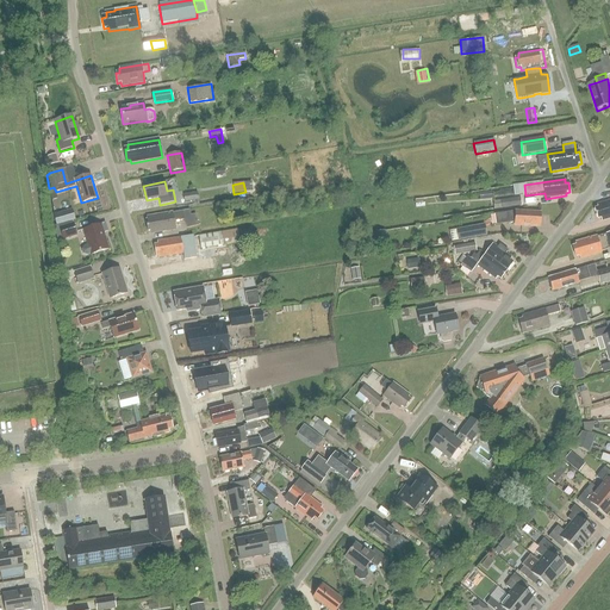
[(524,185),(512,186),(514,197),(526,195),(524,185)]
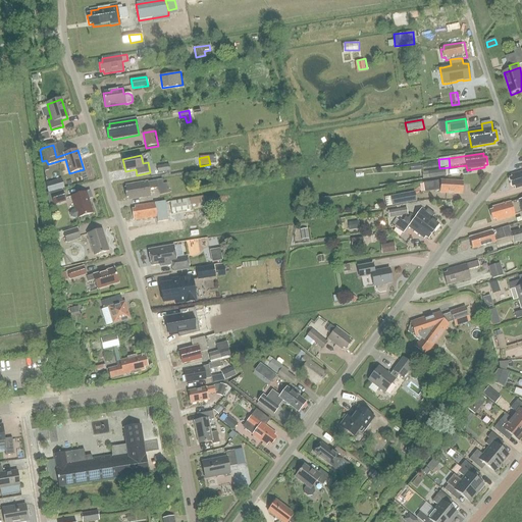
[(169,164),(157,166),(158,173),(170,171),(169,164)]
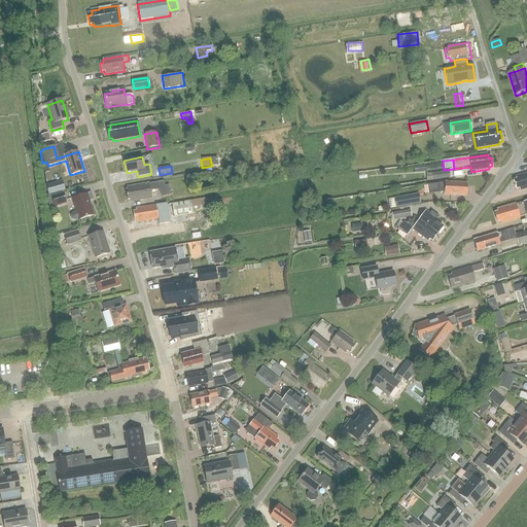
[(431,180),(451,178),(450,171),(430,174),(431,180)]
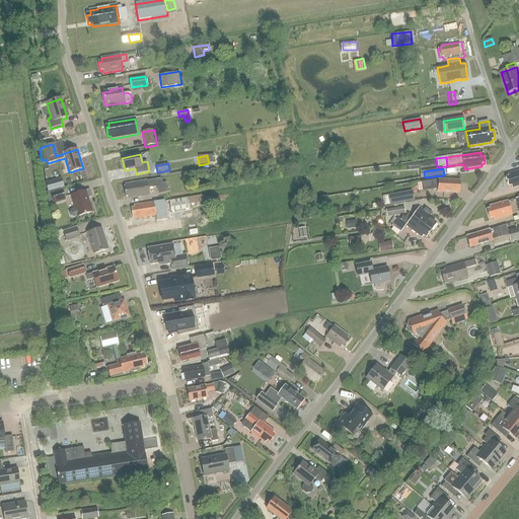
[(511,186),(512,189),(518,186),(518,171),(508,174),(509,177),(506,178),(508,187),(511,186)]
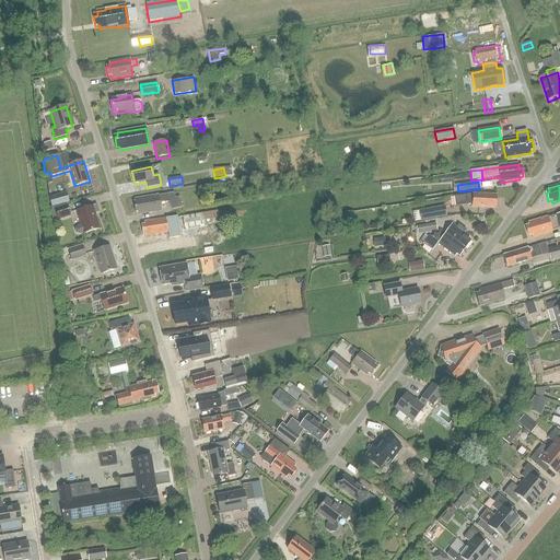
[(138,212),(139,216),(161,211),(160,203),(170,202),(170,205),(172,209),(182,208),(179,198),(175,199),(174,194),(159,197),(159,195),(135,199),(135,202),(133,202),(136,213),(138,212)]
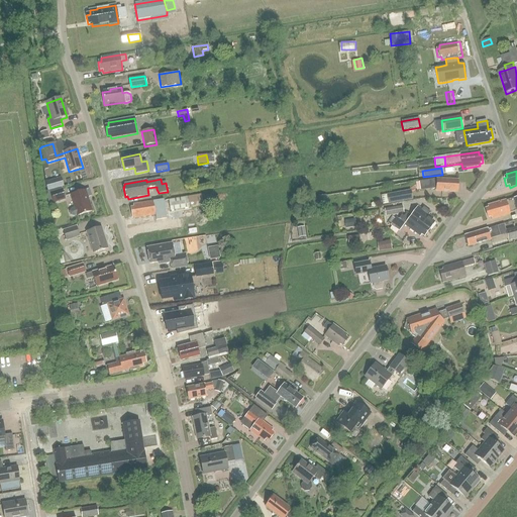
[(458,181),(435,180),(421,182),(422,191),(437,189),(437,192),(457,193),(458,181)]
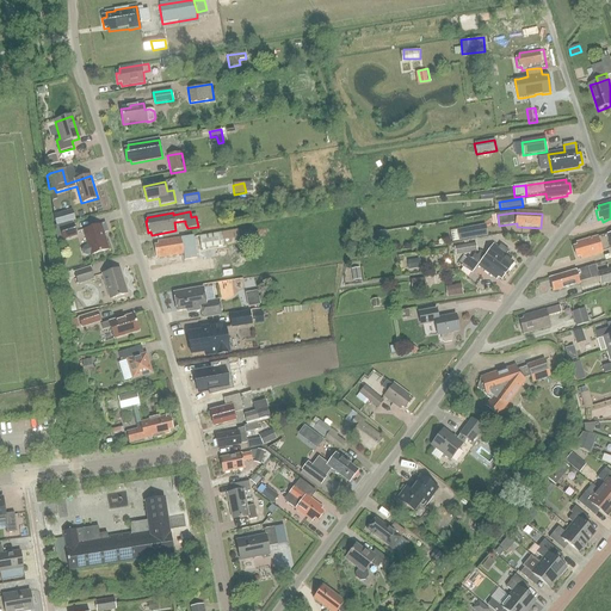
[(88,257),(91,255),(109,251),(104,234),(109,233),(105,224),(84,230),(88,246),(85,247),(81,250),(82,255),(88,257)]
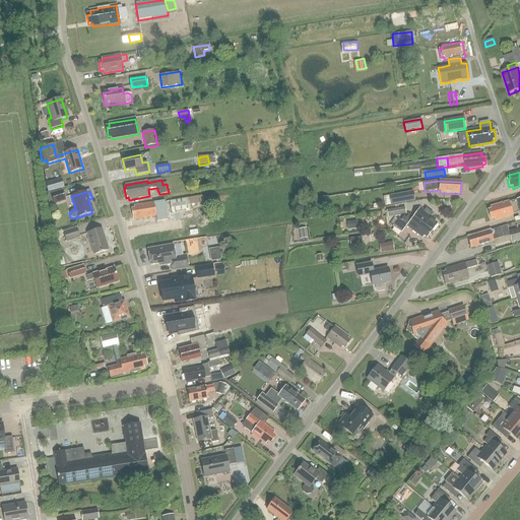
[(51,195),(54,204),(65,201),(63,192),(51,195)]
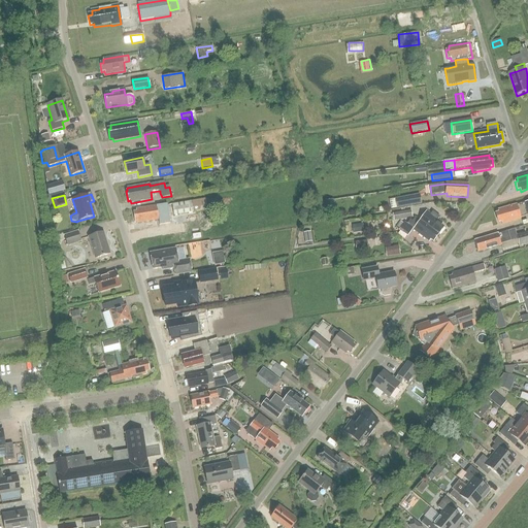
[(397,209),(401,208),(421,204),(420,195),(395,199),(397,209)]
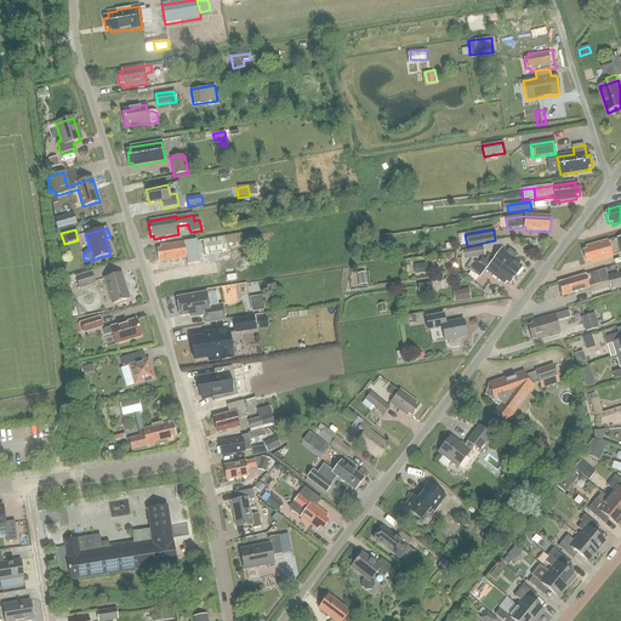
[(224,237),(203,240),(204,254),(227,250),(227,245),(244,243),(249,241),(248,233),(243,234),(224,237)]
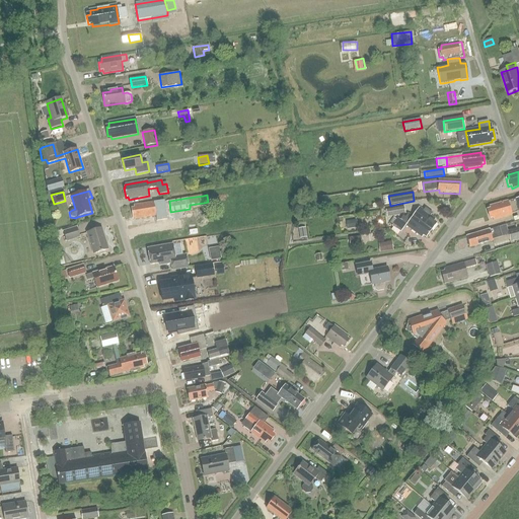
[(324,198),(318,199),(319,206),(320,212),(329,210),(328,197),(324,198)]
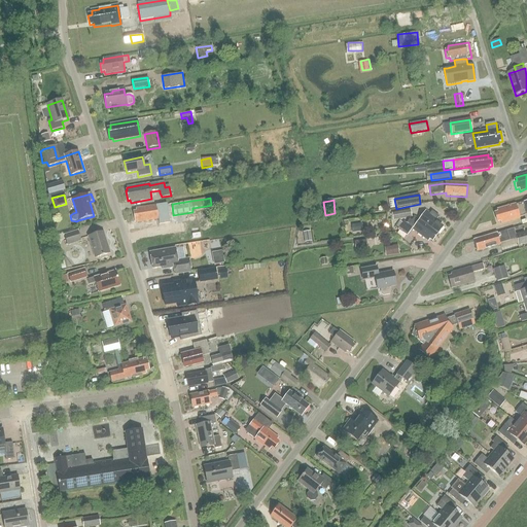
[(167,204),(155,205),(157,220),(159,225),(170,223),(167,204)]
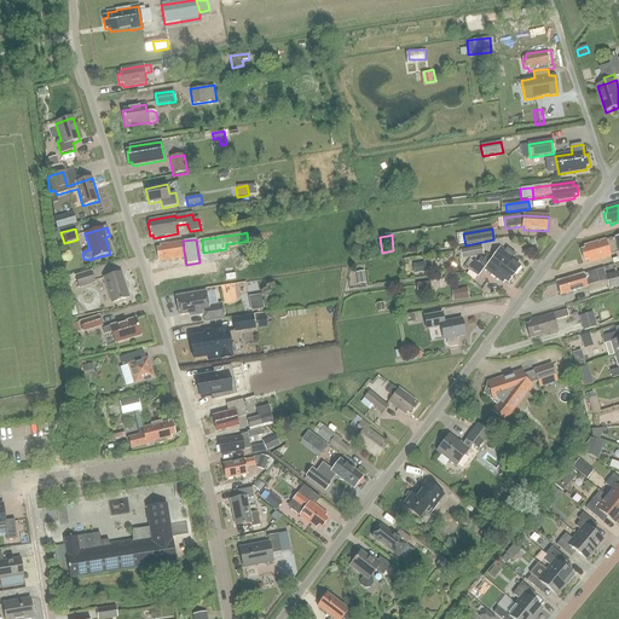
[(158,262),(185,259),(183,241),(160,244),(161,248),(156,249),(158,262)]
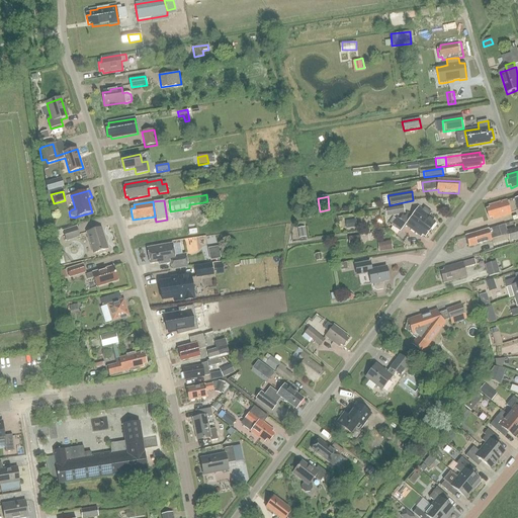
[(489,206),(490,208),(486,209),(489,219),(492,218),(493,221),(511,216),(507,201),(489,206)]
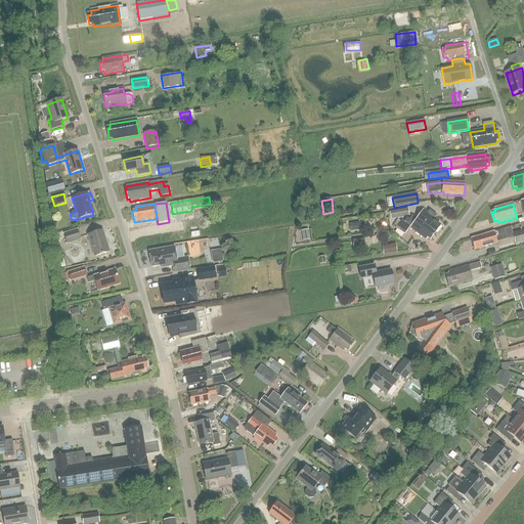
[(407,209),(389,213),(390,219),(409,216),(407,209)]
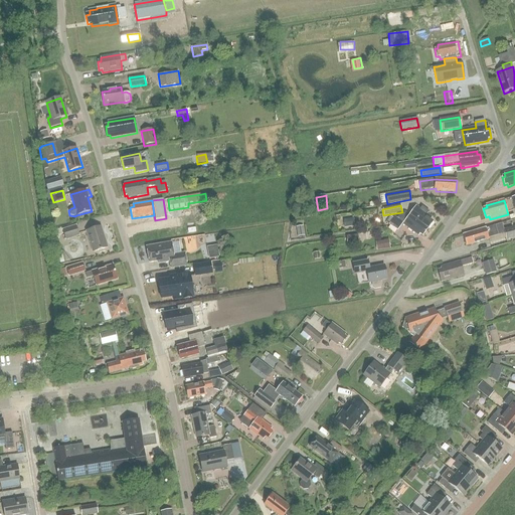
[(428,229),(434,222),(431,220),(433,218),(427,214),(430,212),(422,206),(420,209),(416,206),(409,215),(428,229)]
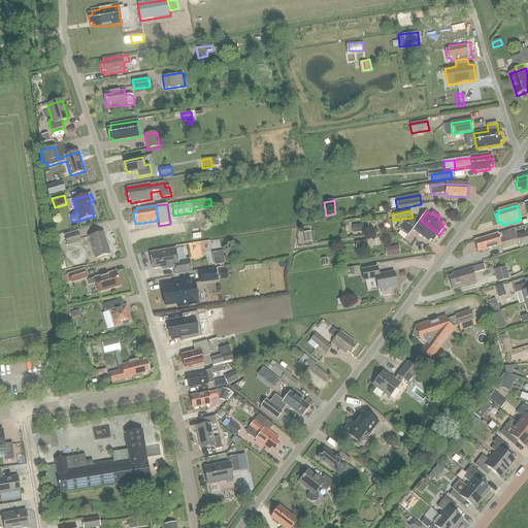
[(433,242),(439,235),(420,221),(416,218),(413,222),(410,220),(407,224),(405,222),(403,224),(399,229),(399,231),(400,232),(407,237),(414,230),(429,242),(431,240),(433,242)]
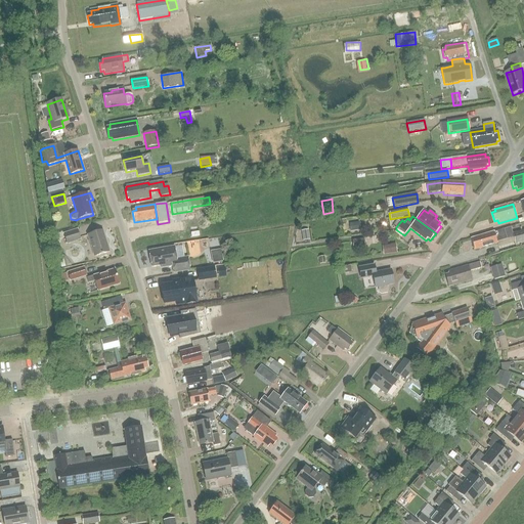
[(359,222),(349,224),(350,231),(360,230),(359,222)]
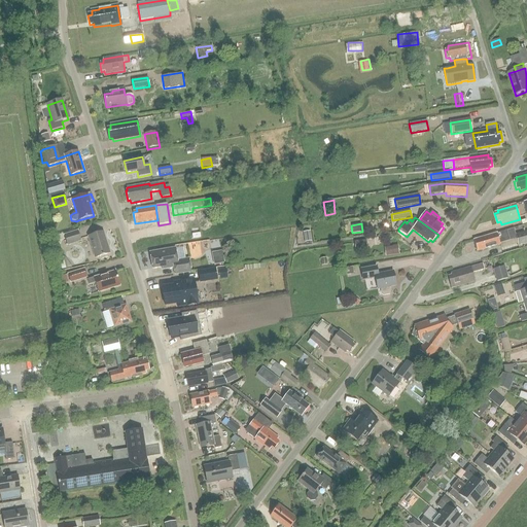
[(526,232),(516,236),(515,230),(497,235),(497,234),(475,241),(478,252),(500,245),(500,244),(517,240),(519,246),(526,243),(526,232)]
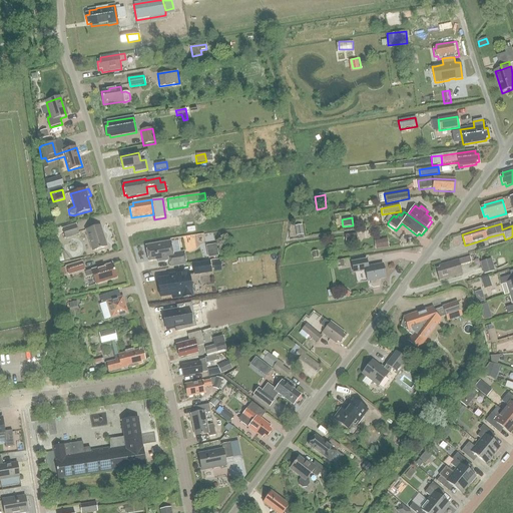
[(62,229),(65,239),(79,235),(76,225),(62,229)]
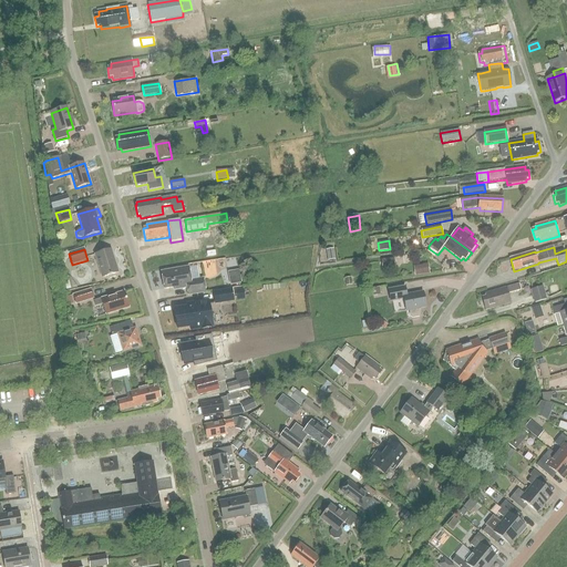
[(333,249),(326,250),(328,261),(334,260),(333,249)]
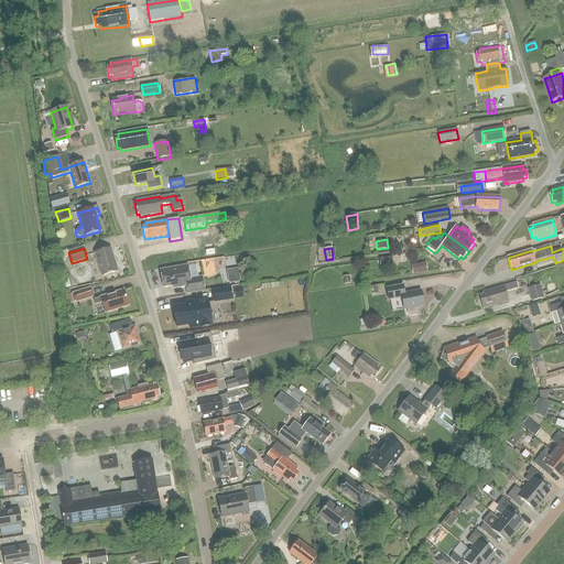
[(101,277),(118,272),(110,249),(95,253),(101,277)]
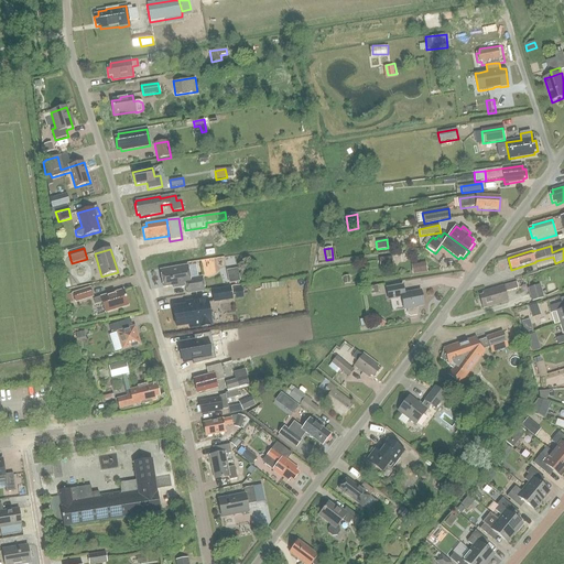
[(392,257),(379,259),(380,268),(393,267),(392,257)]
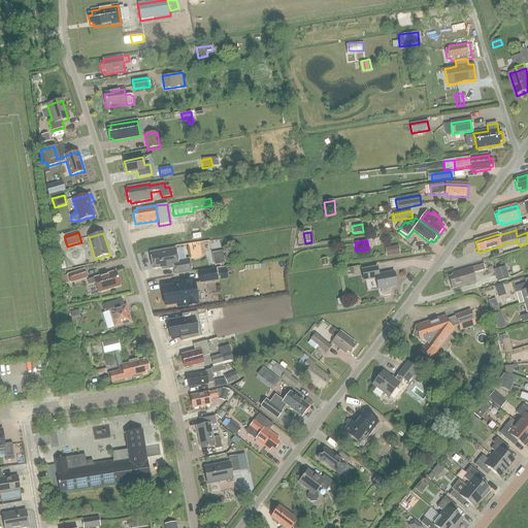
[(153,269),(161,268),(162,270),(173,268),(175,275),(191,272),(189,261),(177,262),(175,250),(150,254),(153,269)]
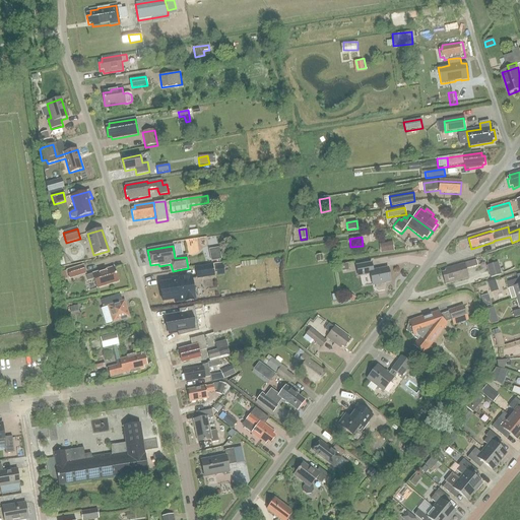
[(63,254),(58,255),(61,266),(67,264),(65,255),(63,254)]
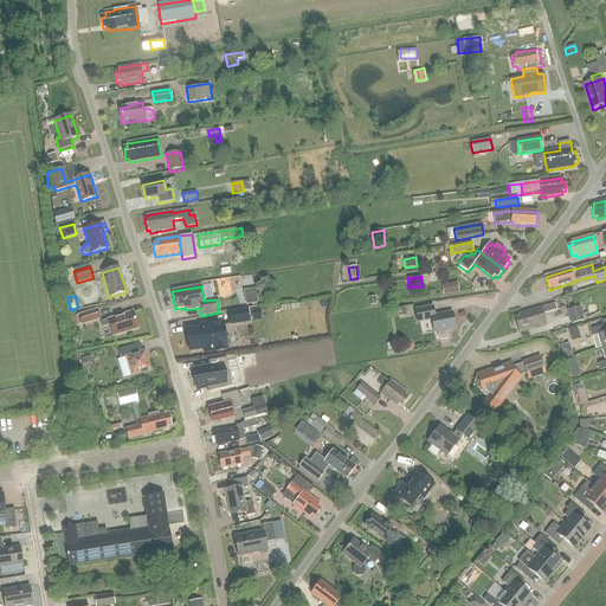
[(545,315),(558,311),(555,304),(519,314),(520,317),(515,318),(519,333),(547,324),(545,315)]
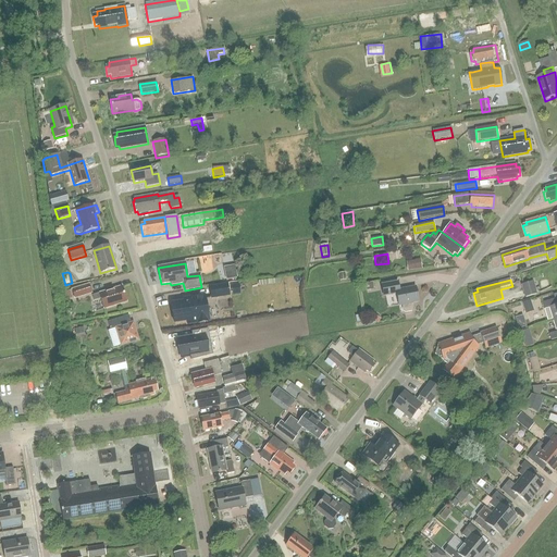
[(372,282),(364,284),(366,291),(374,289),(372,282)]
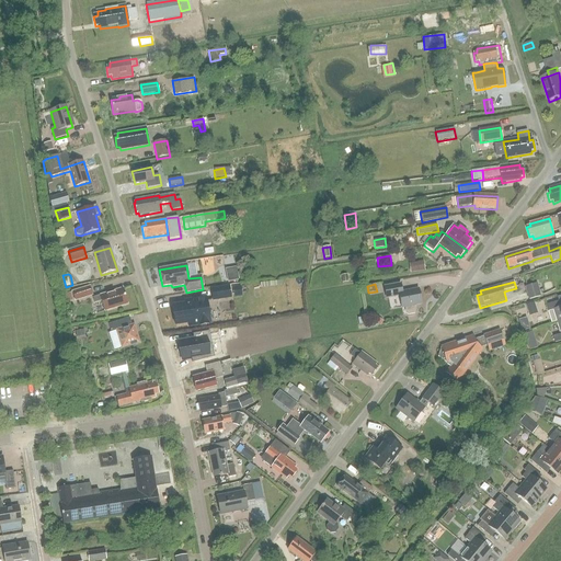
[(415,306),(422,305),(419,289),(403,293),(401,284),(385,287),(387,299),(400,297),(402,309),(405,308),(407,315),(409,316),(415,315),(416,312),(415,306)]
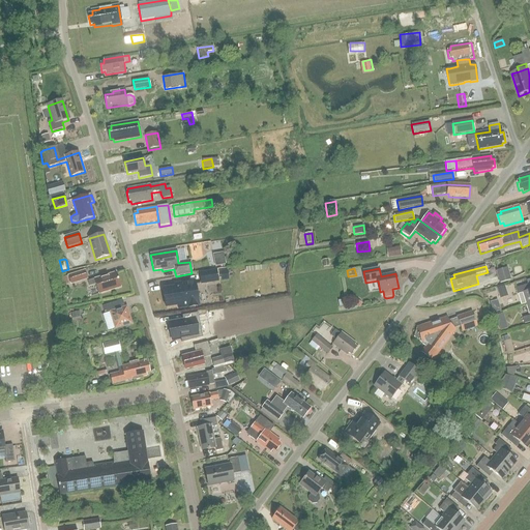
[(508,268),(497,271),(500,284),(511,281),(508,268)]
